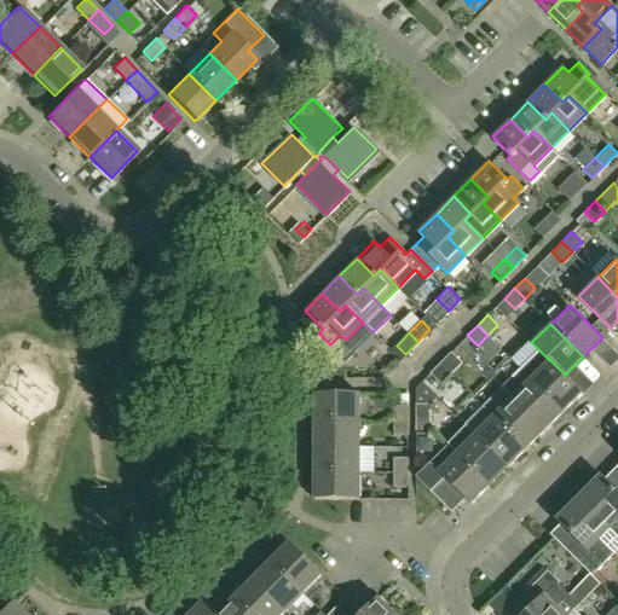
[(440,361),(451,372),(461,361),(450,352),(440,361)]
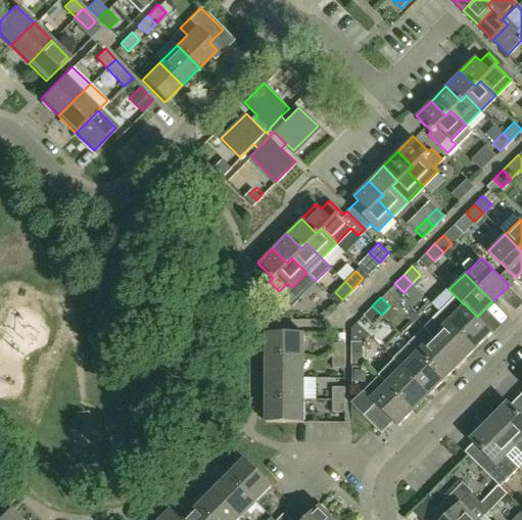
[(491,330),(477,317),(464,303),(464,304),(457,297),(441,313),(448,320),(475,346),(491,330)]
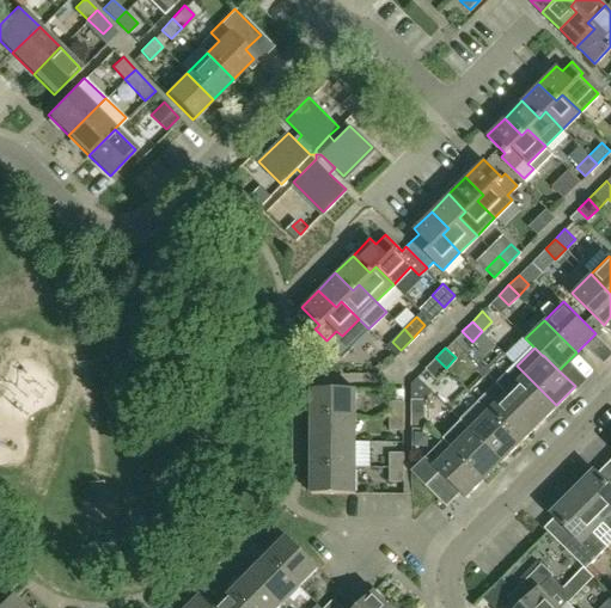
[(435,378),(446,368),(435,357),(426,368),(435,378)]
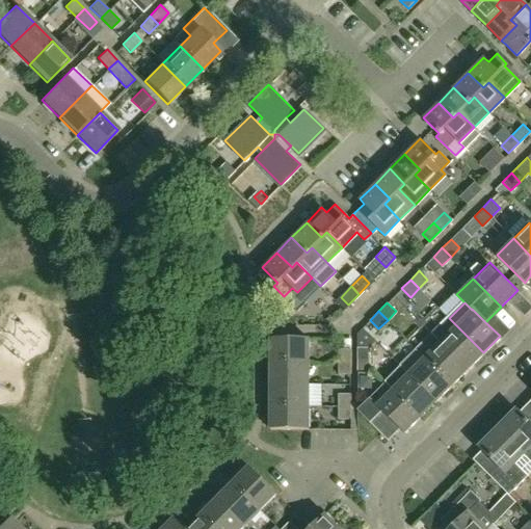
[(483,352),(456,325),(449,318),(432,334),(440,341),(441,341),(468,368),(483,352)]
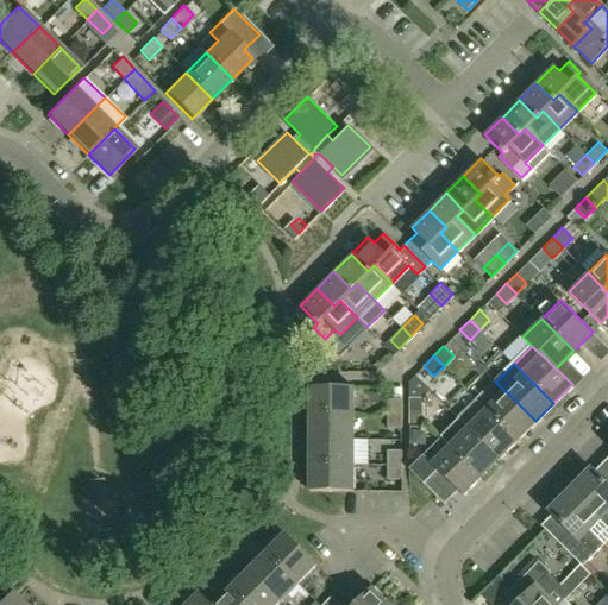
[(536,421),(505,390),(503,390),(495,382),(477,399),(516,440),(536,421)]
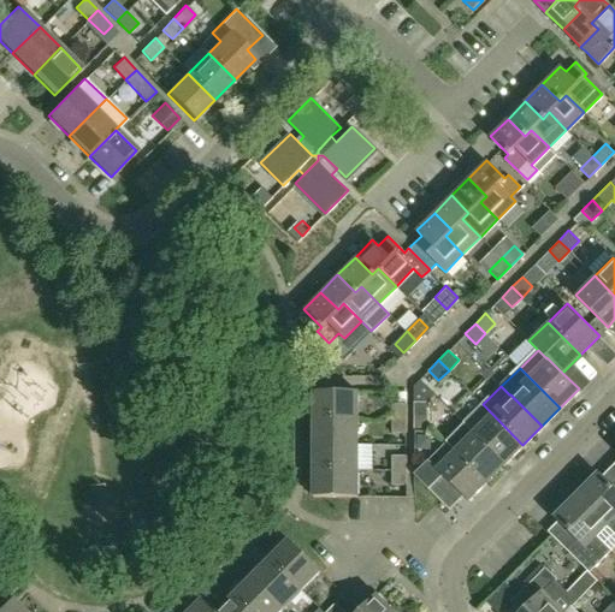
[(358,417),(358,391),(342,390),(313,390),(313,417),(358,417)]
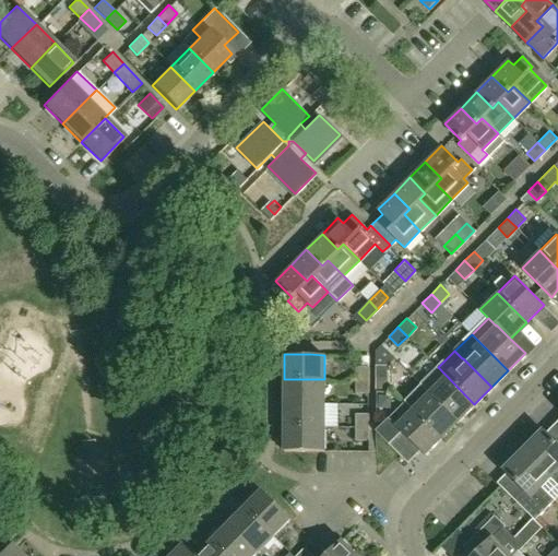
[(376,378),(389,378),(389,365),(376,365),(376,378)]
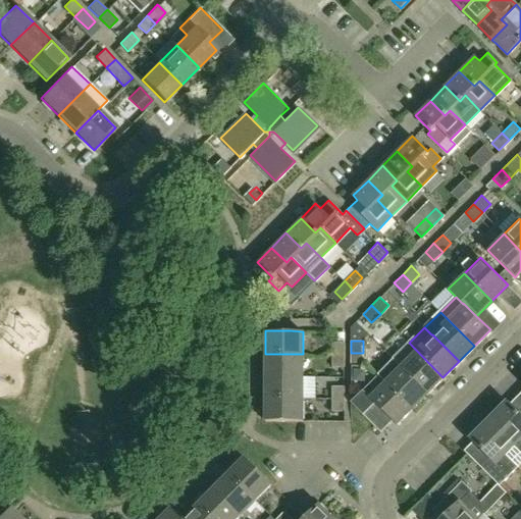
[(332,343),(332,355),(345,355),(345,343),(332,343)]
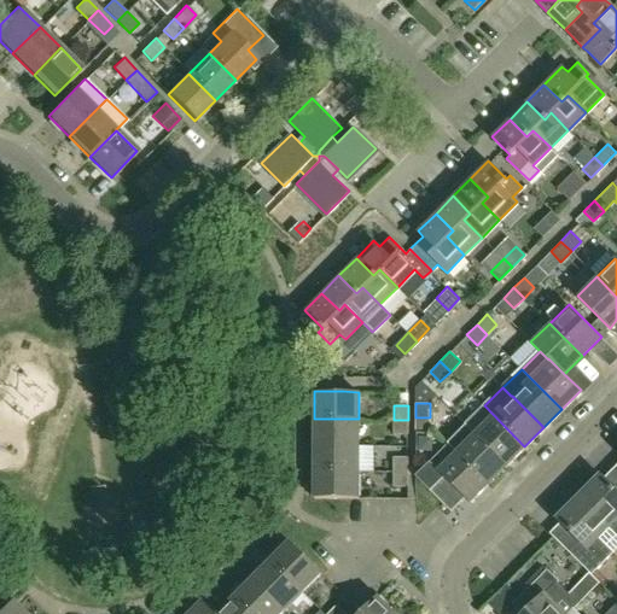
[(506,465),(524,446),(484,405),(466,425),(506,465)]
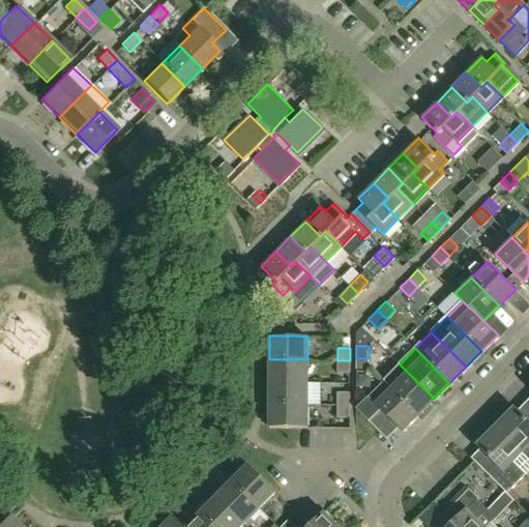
[(368,371),(369,358),(356,358),(355,371),(368,371)]
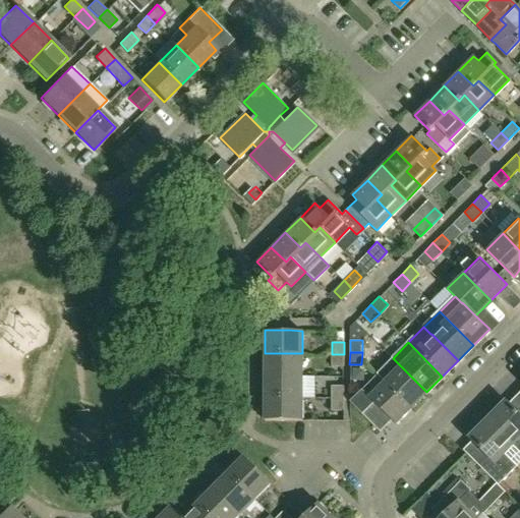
[(302,375),(302,353),(265,353),(265,375),(302,375)]
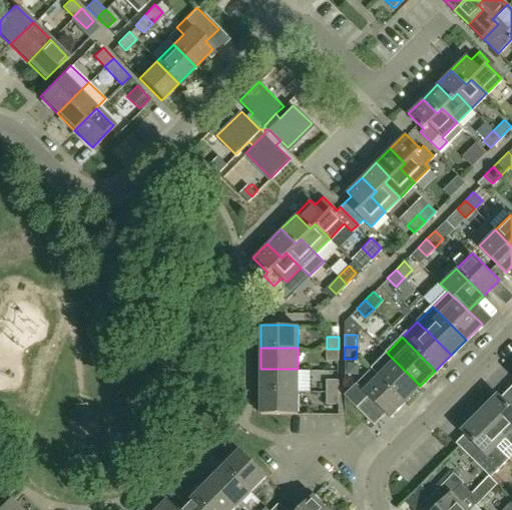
[(339,349),(327,349),(327,361),(339,361),(339,349)]
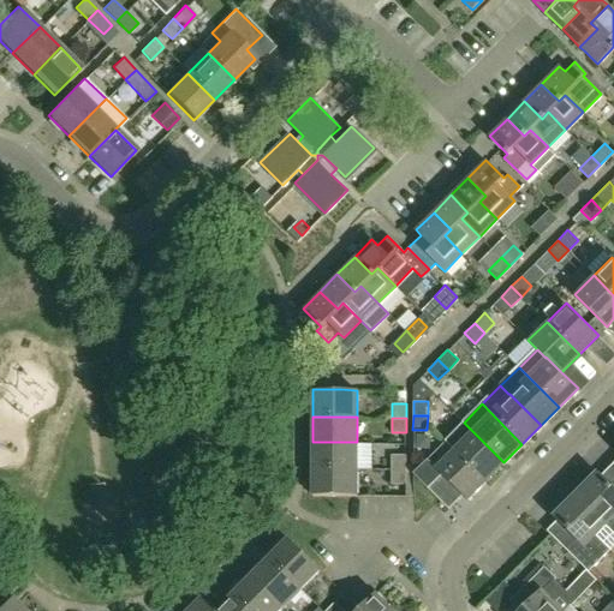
[(504,462),(464,423),(455,430),(446,441),(486,480),(504,462)]
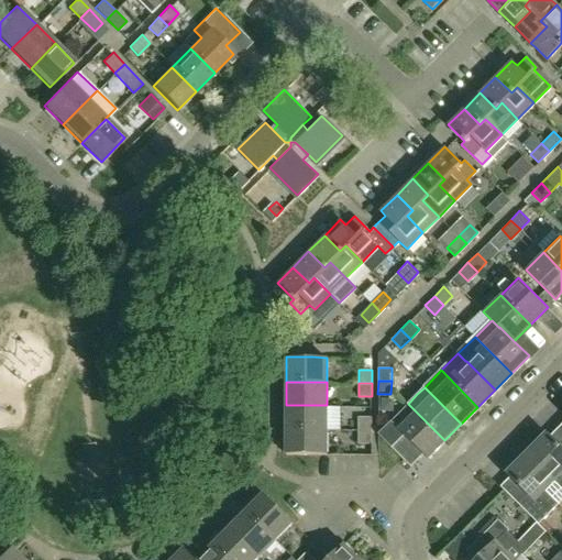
[(427,457),(444,440),(408,404),(378,432),(409,464),(422,452),(427,457)]
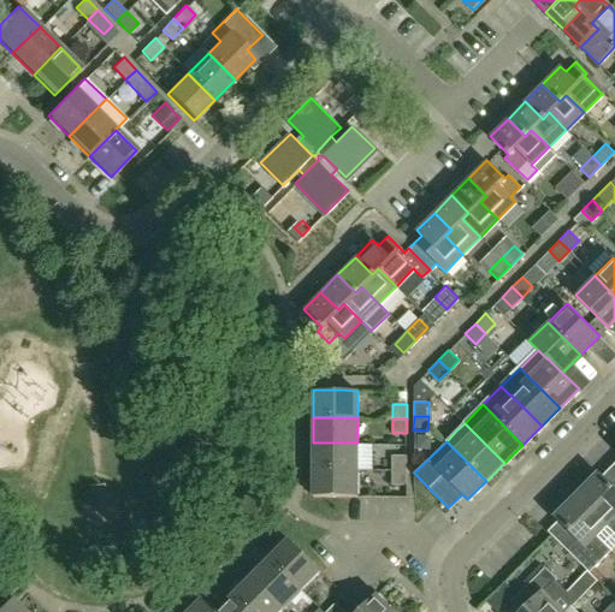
[(358,469),(358,443),(313,443),(312,469),(358,469)]
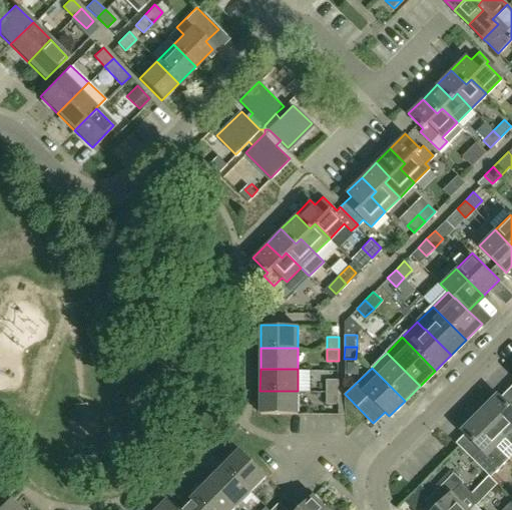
[(327,381),(327,393),(338,393),(338,381),(327,381)]
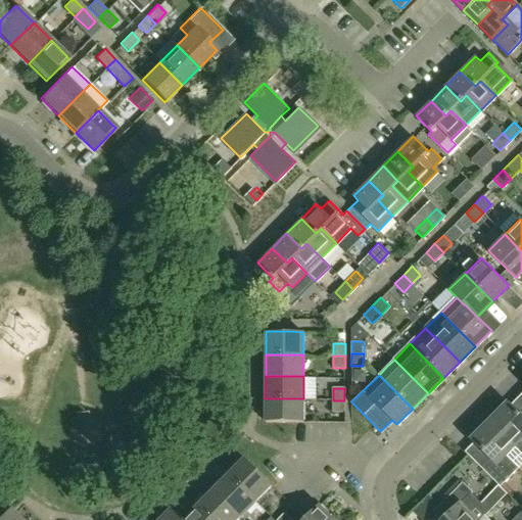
[(303,421),(303,398),(265,398),(265,420),(293,421),(303,421)]
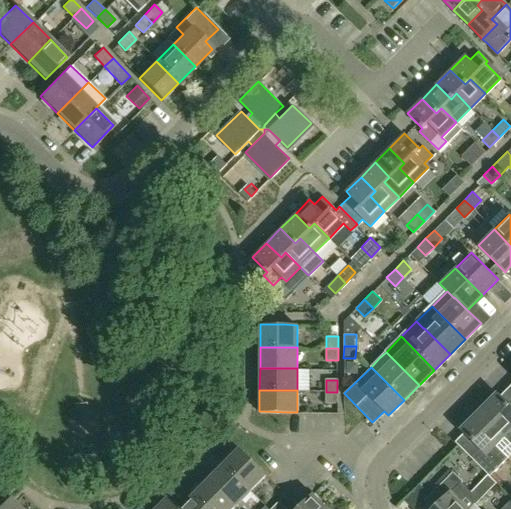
[(337,392),(326,392),(326,404),(337,404),(337,392)]
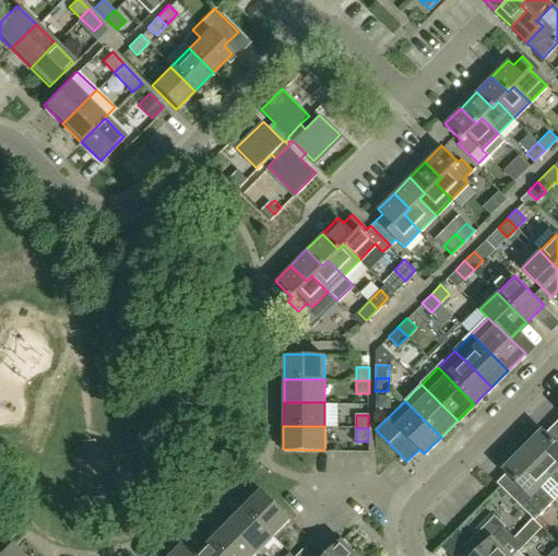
[(557,484),(557,446),(542,430),(522,449),(549,476),(550,476),(557,484)]
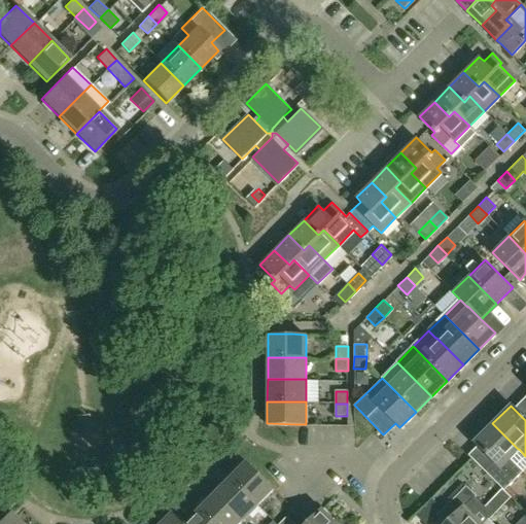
[(510,458),(518,449),(492,423),(475,442),(492,460),(483,469),(503,489),(522,470),(510,458)]
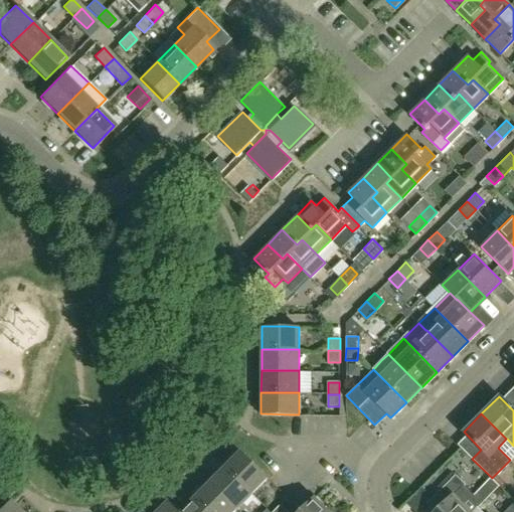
[(267,477),(239,450),(224,466),(250,492),(267,477)]
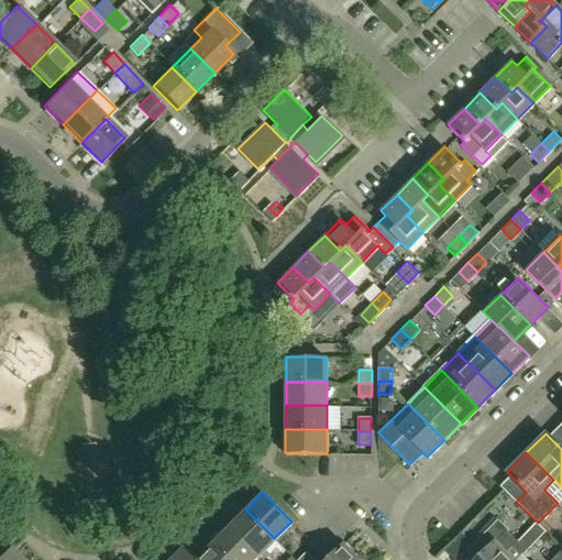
[(274,538),(245,509),(228,527),(257,556),(274,538)]
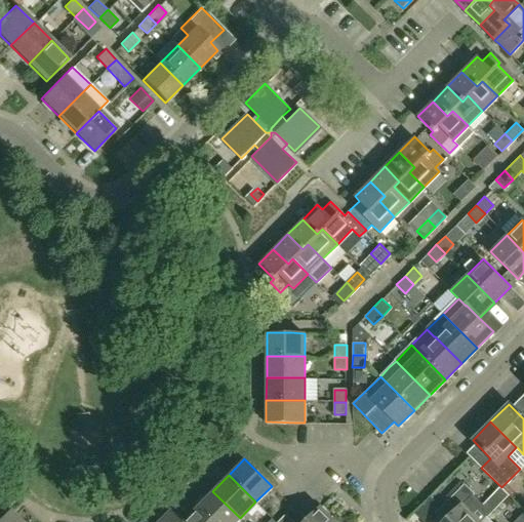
[(495,505),(505,496),(486,478),(478,486),(495,505)]
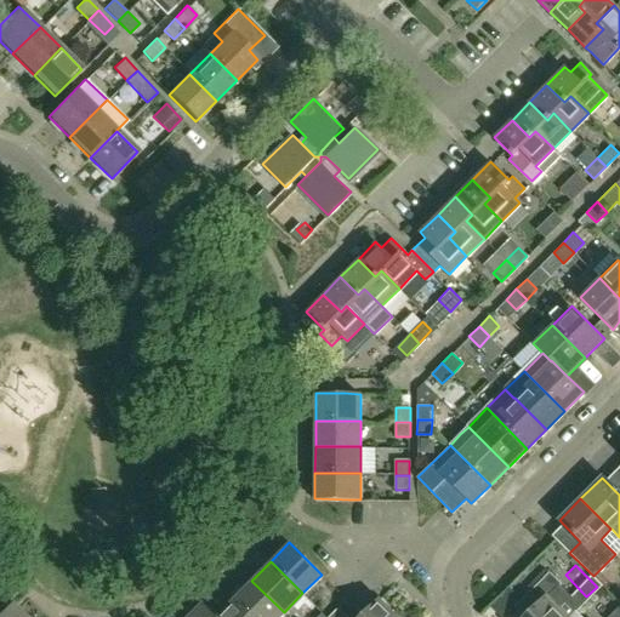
[(567,616),(575,610),(574,610),(573,598),(558,583),(559,582),(549,571),(523,596),(534,606),(523,616),(567,616)]
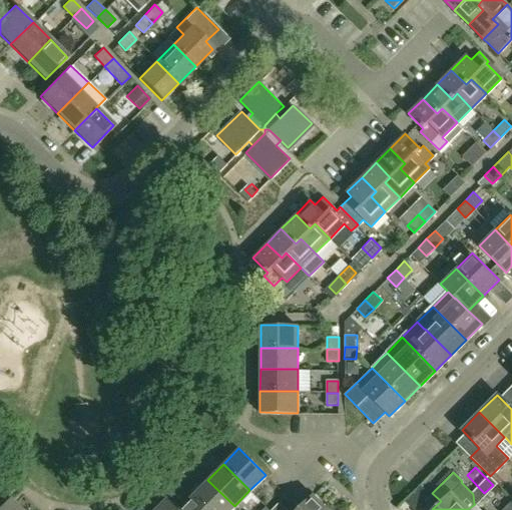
[(229,509),(234,506),(207,480),(192,495),(207,509),(229,509)]
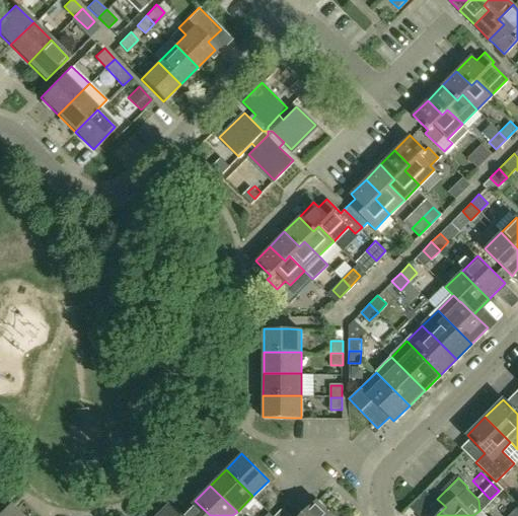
[(331,515),(333,515),(317,500),(300,515),(331,515)]
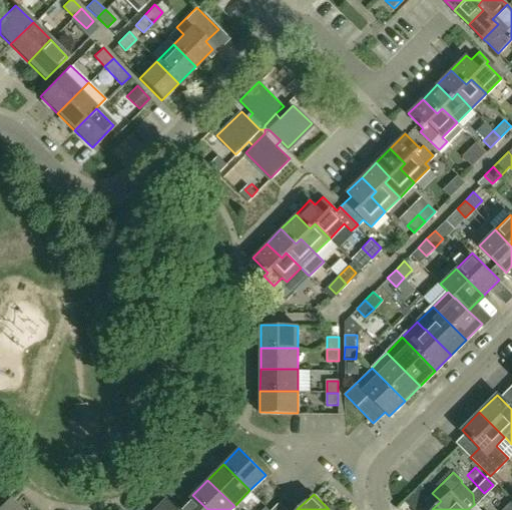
[(207,509),(192,495),(178,509),(177,509),(207,509)]
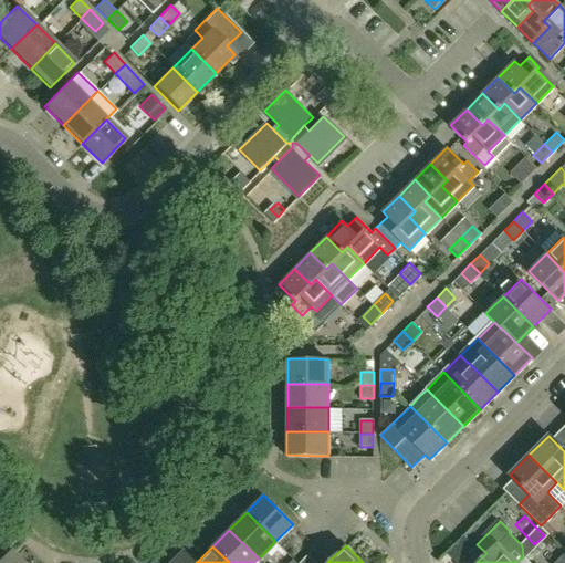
[(0,562),(22,562),(9,549),(0,559),(0,562)]
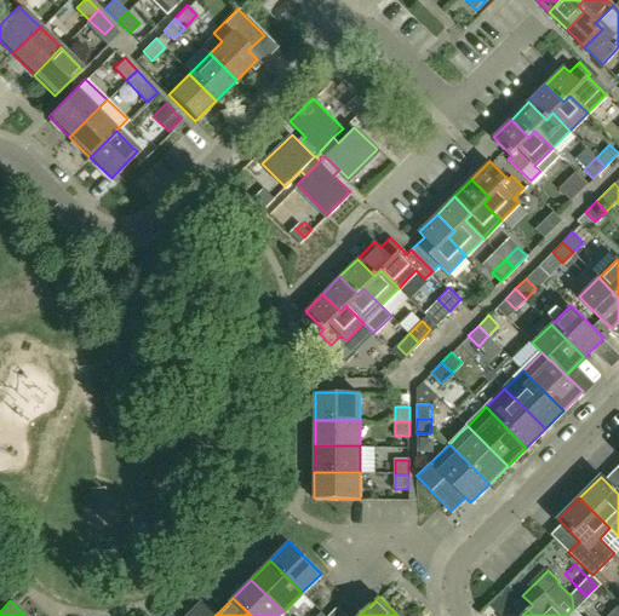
[(215,615),(216,615),(201,602),(187,615),(215,615)]
